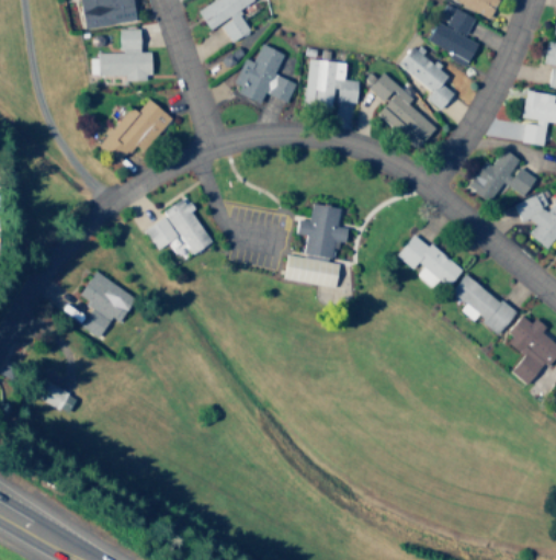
[(81,0),(86,27),(138,21),(135,0),(81,0)]
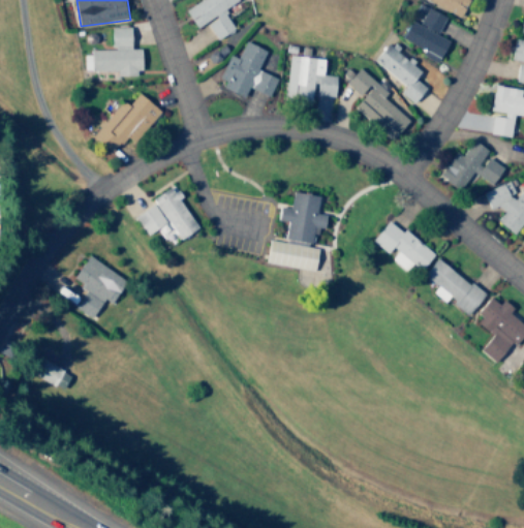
[(202,0),(187,8),(198,28),(209,23),(219,40),(237,30),(225,9),(240,0),(202,0)]
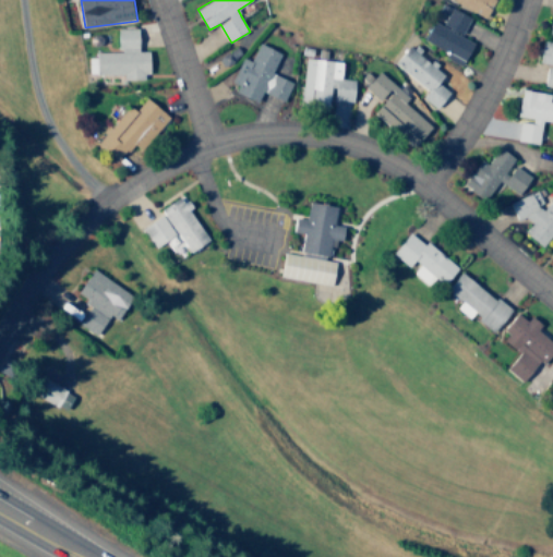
[(496,0),(452,0),(489,17),(496,0)]
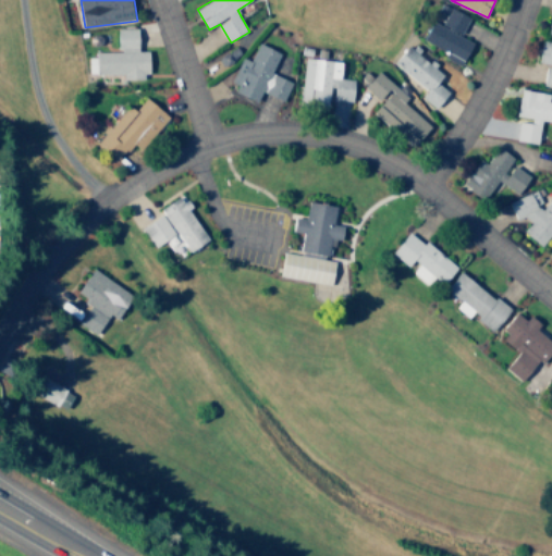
[(462,37),(471,19),(453,9),(444,26),(436,22),(426,40),(450,53),(448,59),(464,68),(476,45),(462,37)]
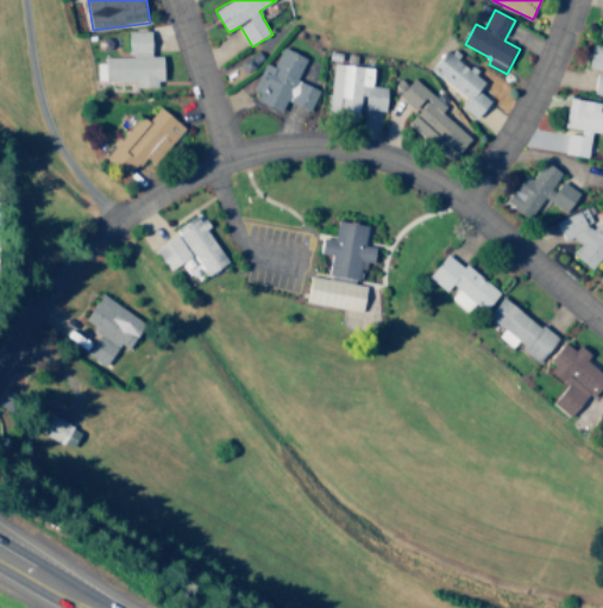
[(108,82),(137,82),(138,88),(165,87),(164,56),(154,56),(154,32),(130,32),(131,56),(107,57),(108,82)]
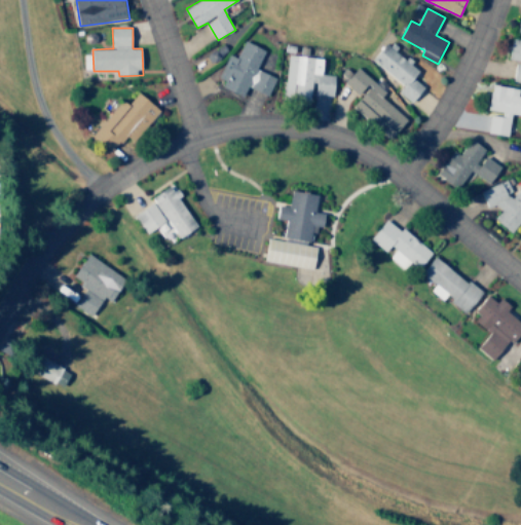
[(520,40),(514,39),(511,61),(518,62),(515,81),(520,81),(520,40)]
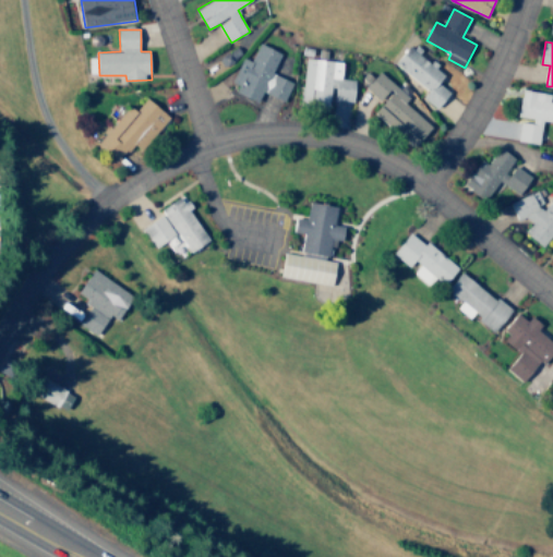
[(284,53),(261,44),(253,61),(244,58),(233,83),(241,86),(238,93),(261,103),(265,93),(287,101),(295,83),(275,74),(284,53)]
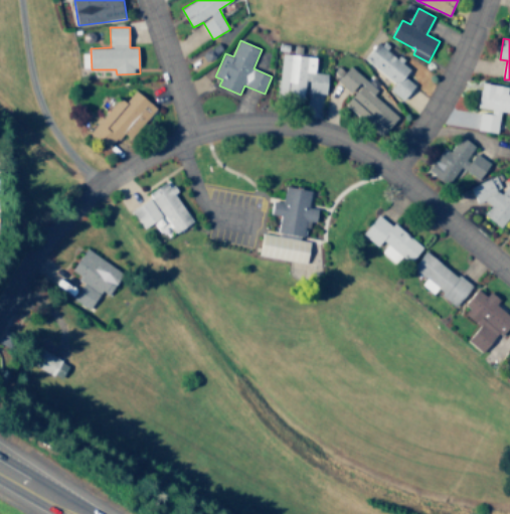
[(366,59),(397,84),(391,91),(403,101),(416,86),(405,77),(412,68),(380,42),(366,59)]
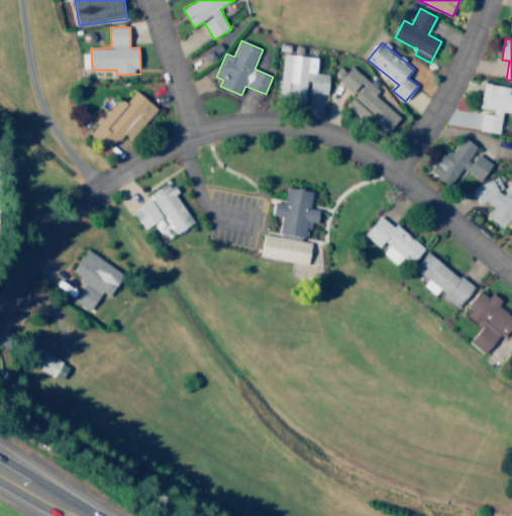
[(319,58),(285,55),(282,89),(309,92),(329,94),(331,74),(318,73),(319,58)]
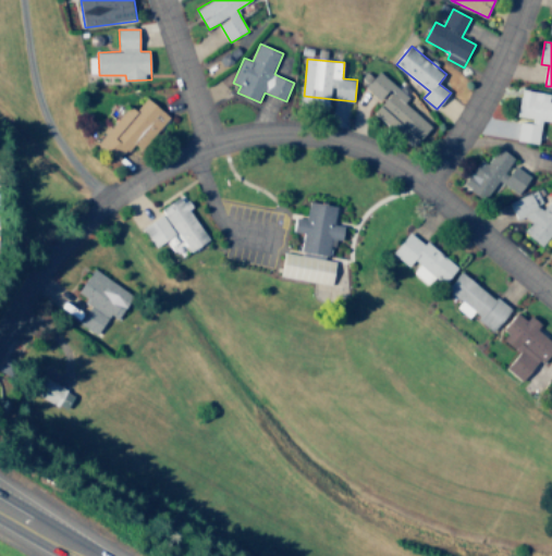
[(367,88),(384,101),(375,113),(388,124),(393,118),(421,140),(433,125),(406,103),(412,97),(380,72),(367,88)]
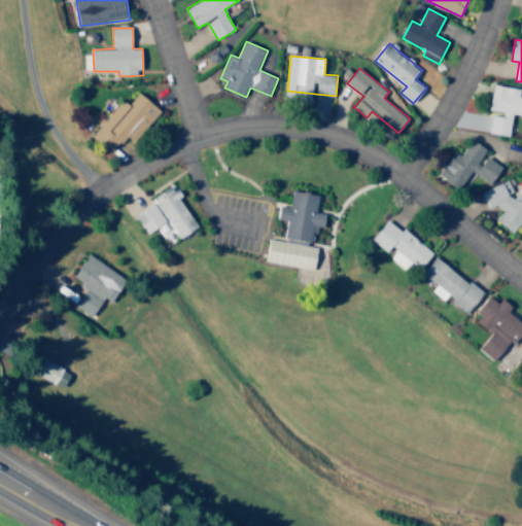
[(490,133),(511,136),(514,114),(521,115),(521,97),(521,89),(494,85),(491,112),(493,112),(490,133)]
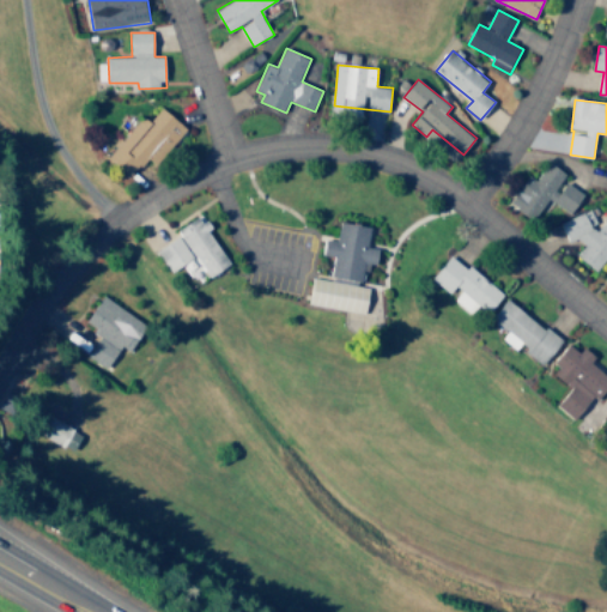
[(133,177),(147,158),(158,167),(188,127),(163,108),(152,122),(144,115),(110,159),(133,177)]
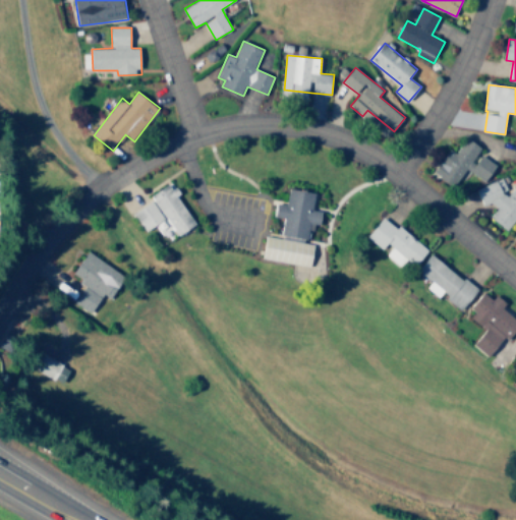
[(451,150),(435,174),(455,187),(467,169),(486,182),(498,165),(480,154),(484,149),(468,138),(457,154),(451,150)]
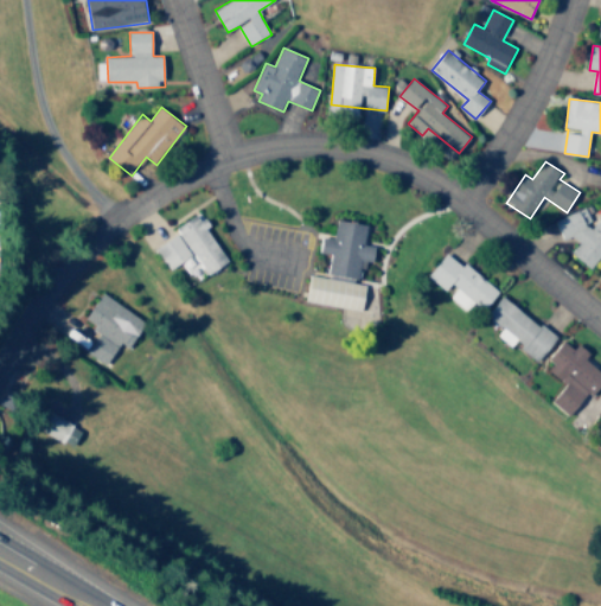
[(593,269),(600,259),(600,219),(594,228),(571,211),(557,229),(569,237),(570,236),(581,244),(573,254),(593,269)]
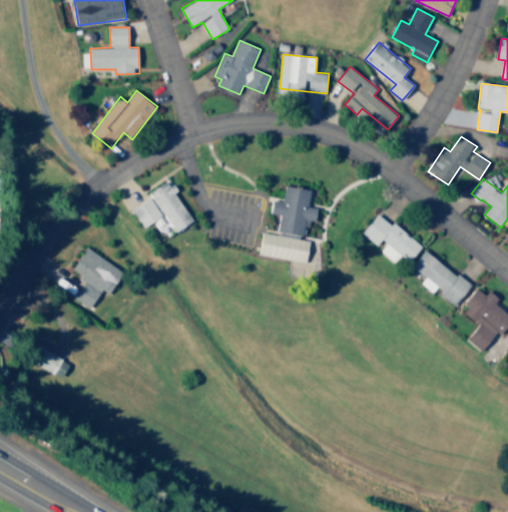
[(145,228),(156,221),(167,239),(195,221),(169,180),(149,193),(152,197),(132,210),(145,228)]
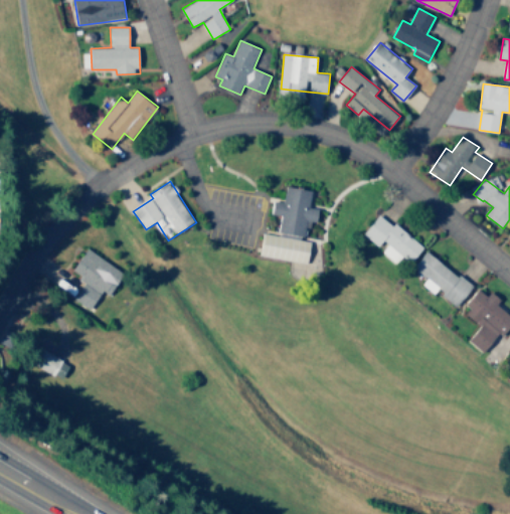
[(279,232),(304,236),(306,227),(315,228),(318,209),(310,208),(313,191),(287,187),(285,203),(275,201),(273,214),(282,216),(279,232)]
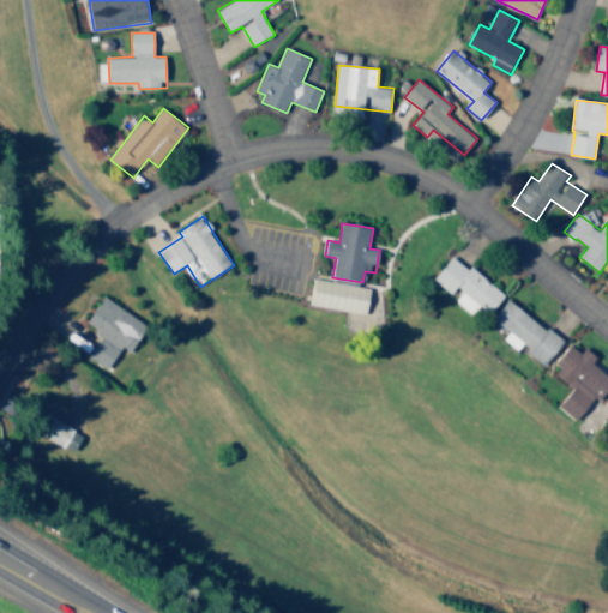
[(505,296),(455,254),(434,280),(456,298),(455,299),(473,314),(481,305),(492,313),(505,296)]
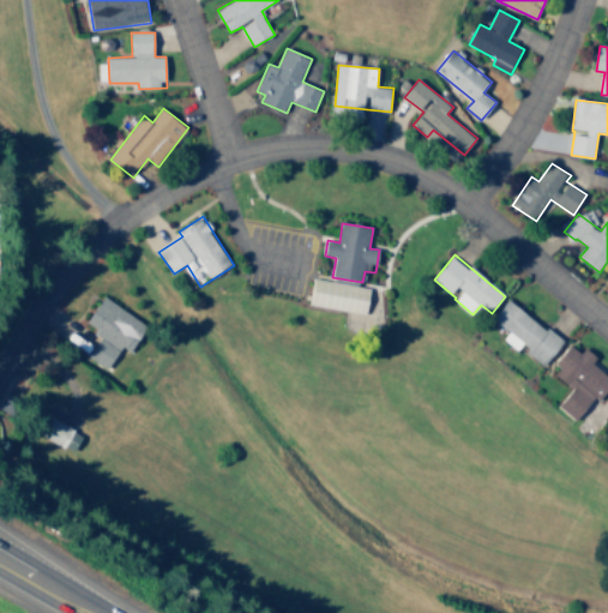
[(372,289),(315,280),(311,306),(367,316),(372,289)]
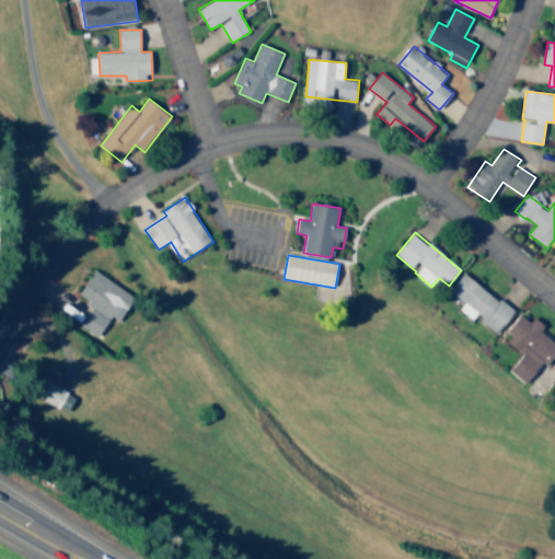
[(136,298),(96,271),(80,297),(95,306),(81,326),(100,338),(113,318),(119,323),(136,298)]
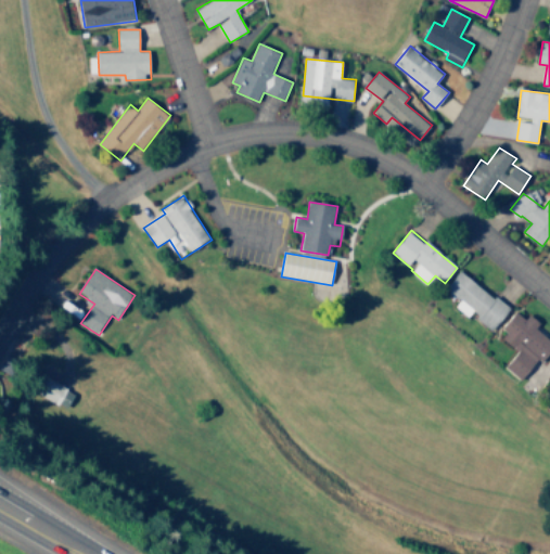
[(462,271),(447,288),(462,300),(457,307),(470,318),(473,313),(494,331),(510,310),(462,271)]
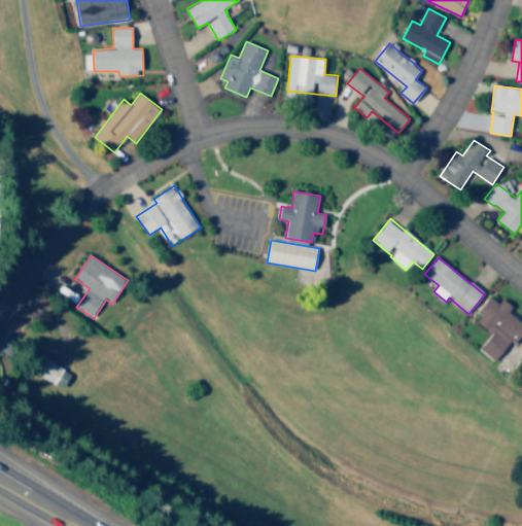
[(481,350),(496,361),(512,340),(517,344),(521,338),(521,321),(510,312),(514,307),(503,299),(500,304),(491,297),(474,320),(493,335),(481,350)]
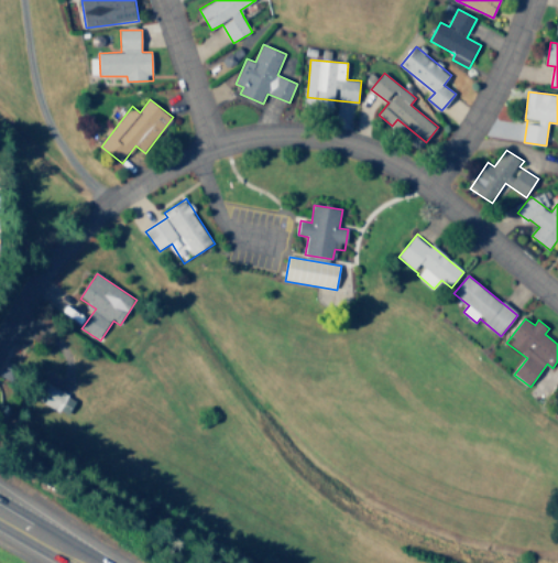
[(70,394),(47,382),(37,400),(62,412),(70,394)]
